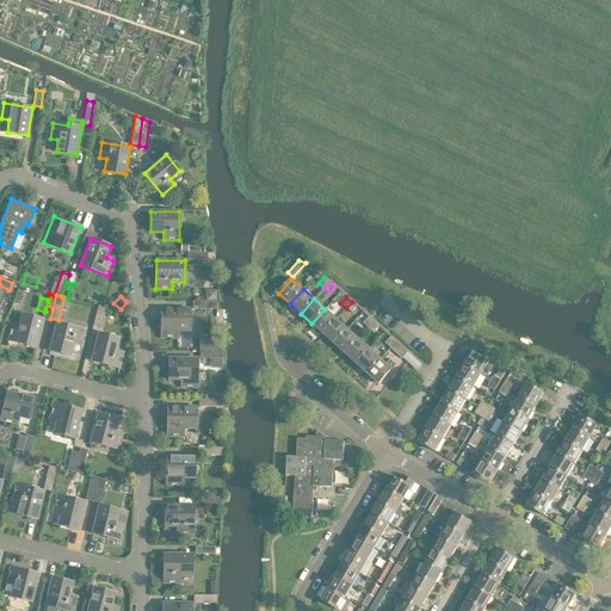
[(352,302),(346,308),(351,313),(357,307),(352,302)]
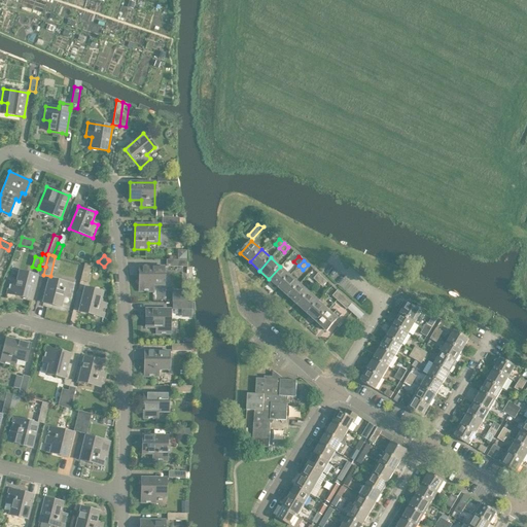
[(81,276),(88,277),(91,265),(84,264),(81,276)]
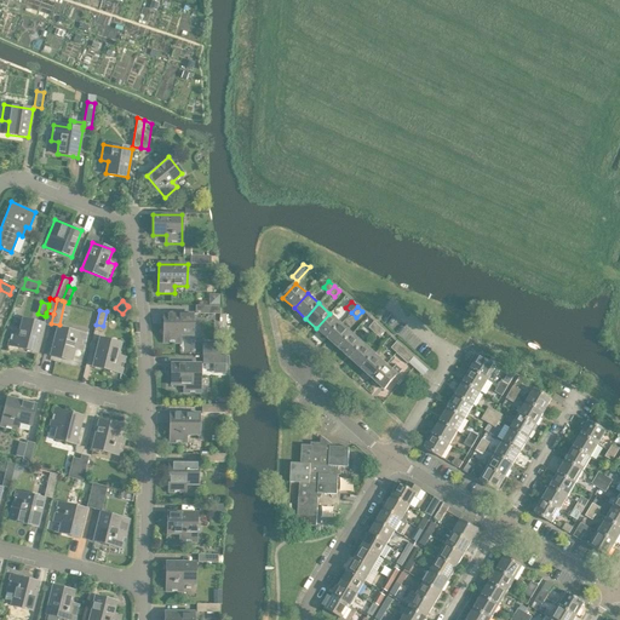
[(164,343),(179,343),(179,336),(193,336),(193,314),(164,314),(164,343)]
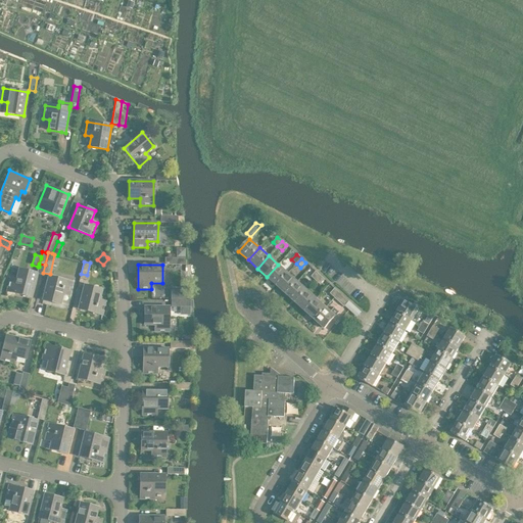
[(267,277),(276,285),(288,273),(278,265),(267,277)]
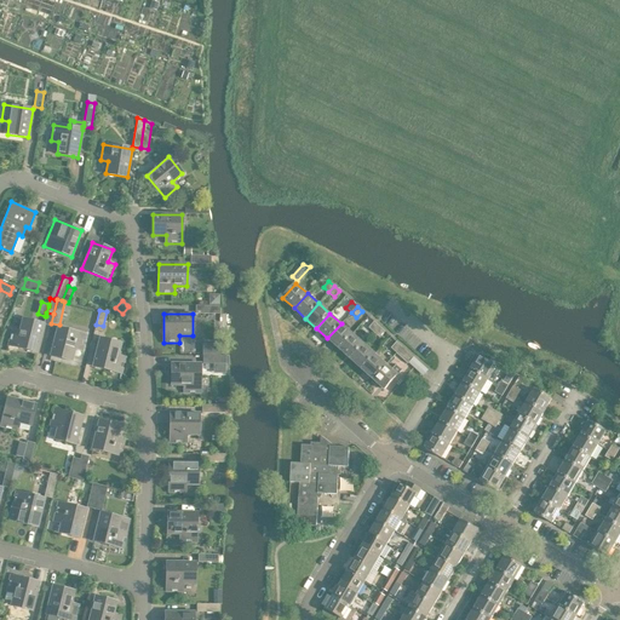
[(9,345),(36,352),(44,323),(22,319),(19,331),(12,329),(9,345)]
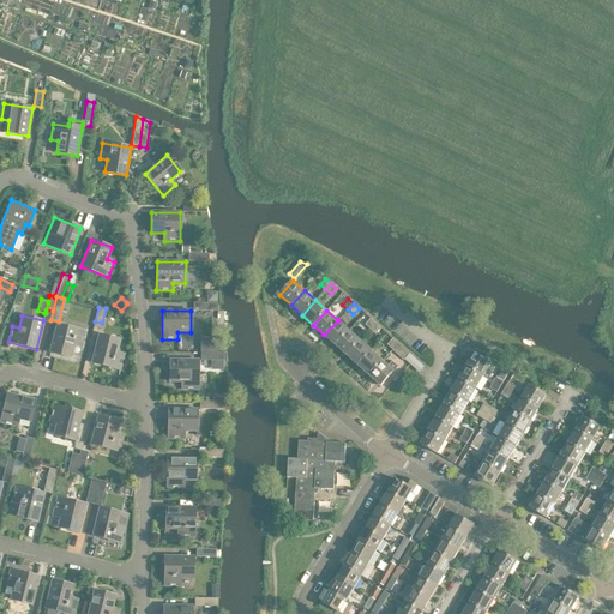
[(365,325),(371,330),(375,324),(371,318),(365,325)]
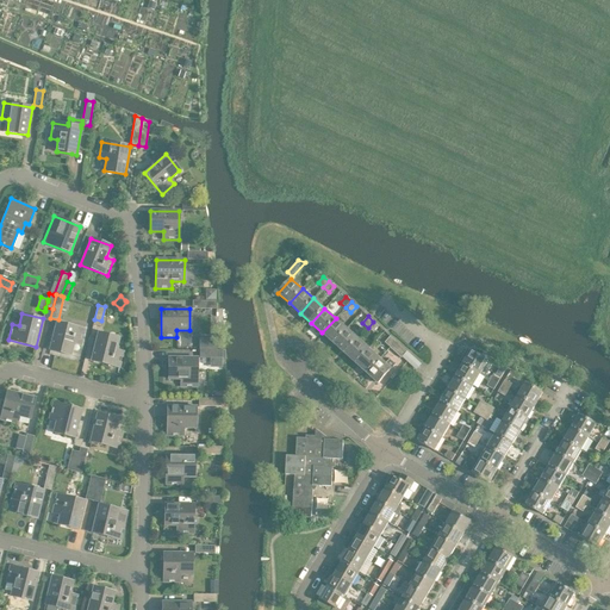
[(322,332),(334,343),(347,329),(336,318),(322,332)]
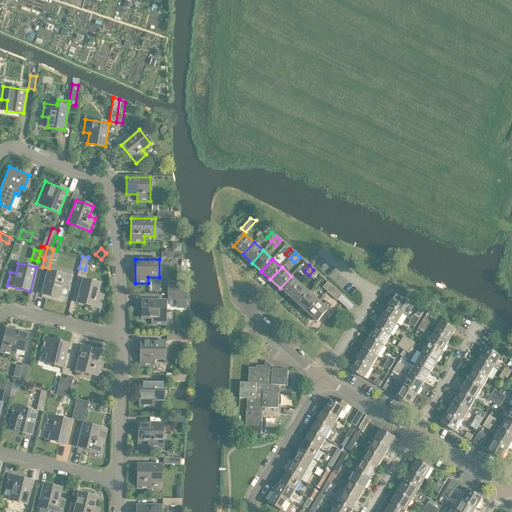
[(41,294),(59,298),(61,288),(67,289),(71,276),(47,270),(41,294)]
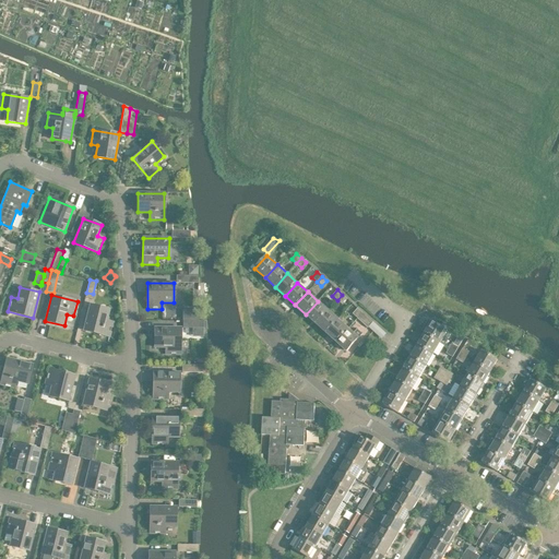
[(342,295),(337,300),(342,304),(347,298),(342,295)]
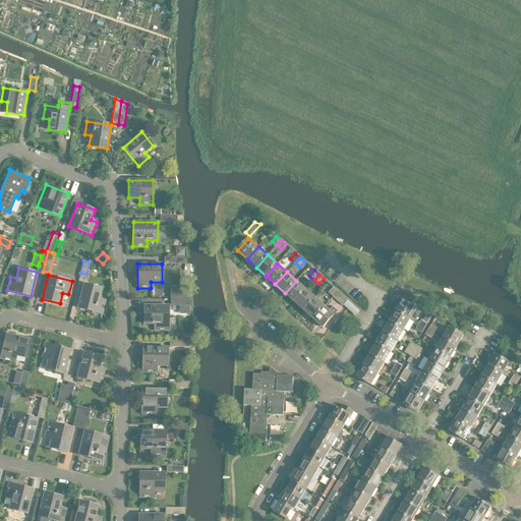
[(285,293),(294,301),(305,289),(296,281),(285,293)]
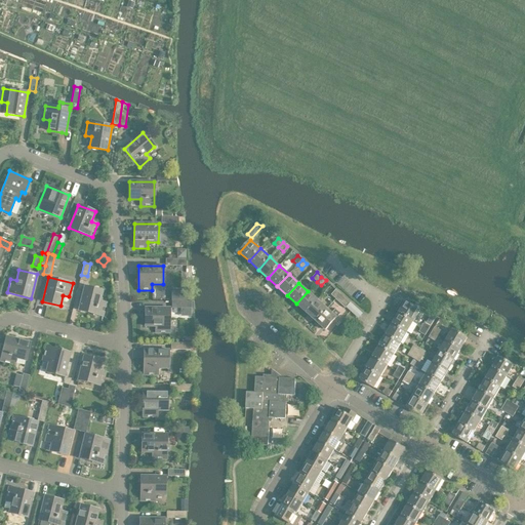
[(79,310),(103,316),(106,303),(99,300),(102,290),(84,286),(79,310)]
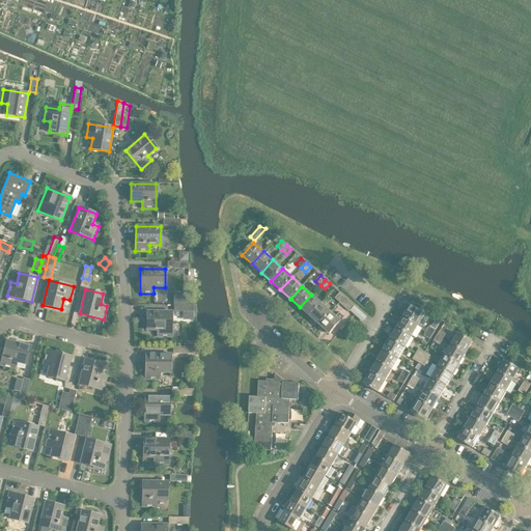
[(335,298),(340,302),(345,297),(340,292),(335,298)]
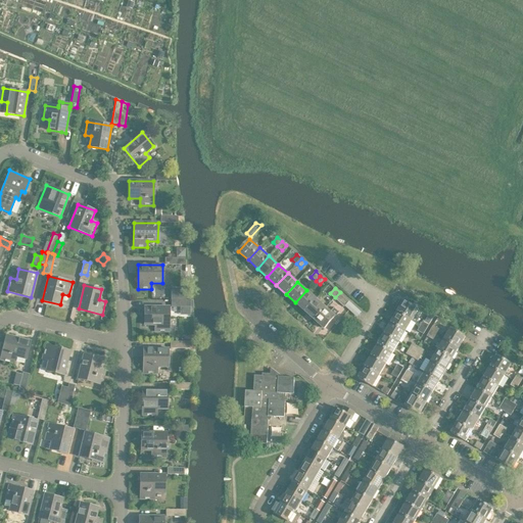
[(295,302),(304,312),(317,298),(306,290),(295,302)]
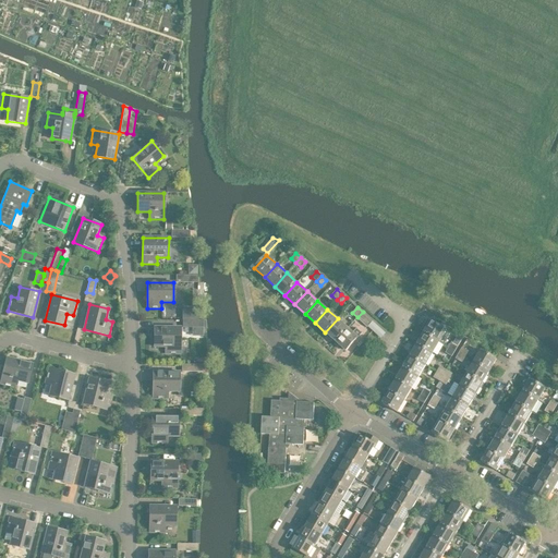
[(363,312),(358,317),(368,327),(373,322),(363,312)]
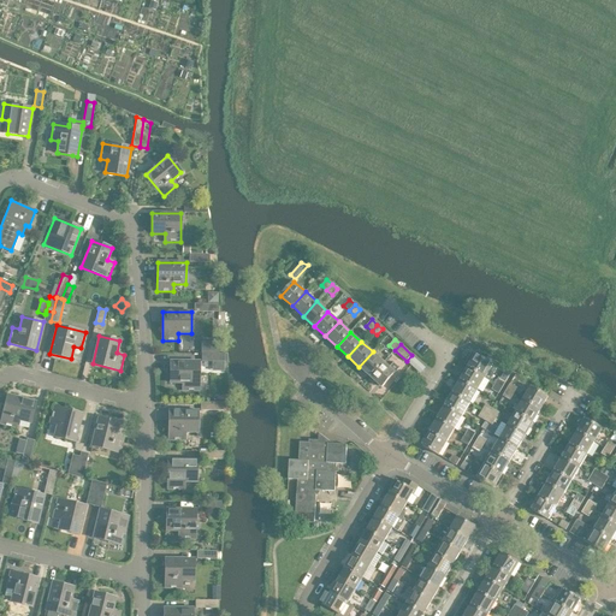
[(359,367),(371,377),(384,362),(373,351),(359,367)]
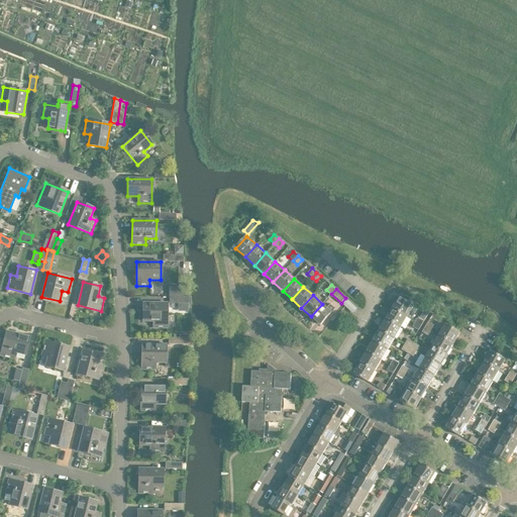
[(399,297),(393,308),(407,316),(413,305),(399,297)]
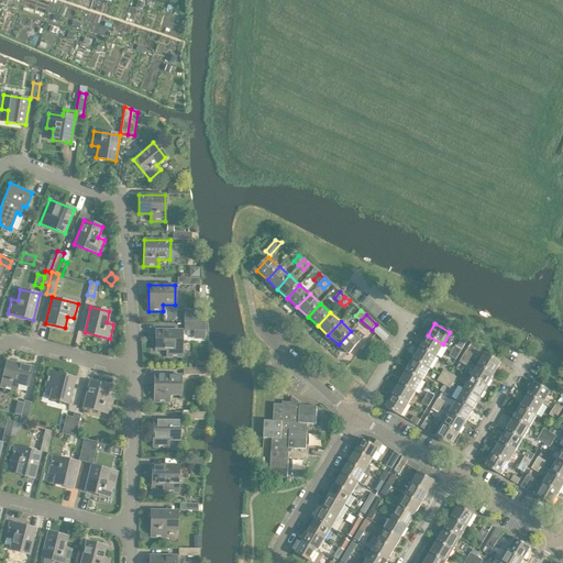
[(387,334),(376,324),(372,330),(383,340),(387,334)]
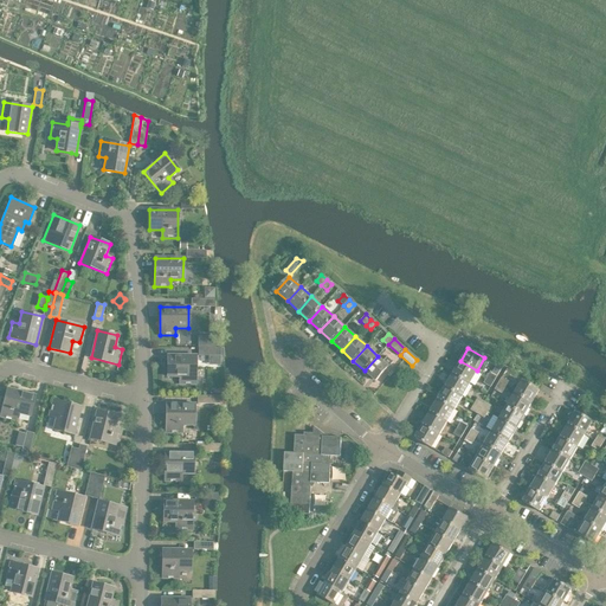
[(167,376),(180,376),(180,384),(195,384),(195,355),(167,355),(167,376)]
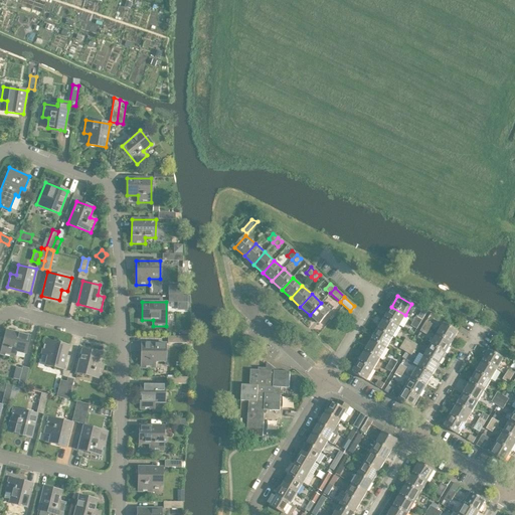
[(321,303),(310,315),(319,323),(333,308),(329,305),(326,308),(321,303)]
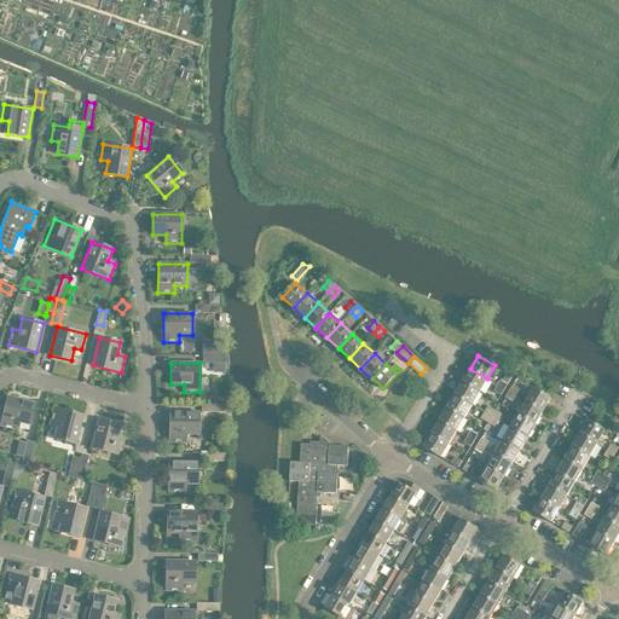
[(470,369),(462,382),(480,392),(487,379),(470,369)]
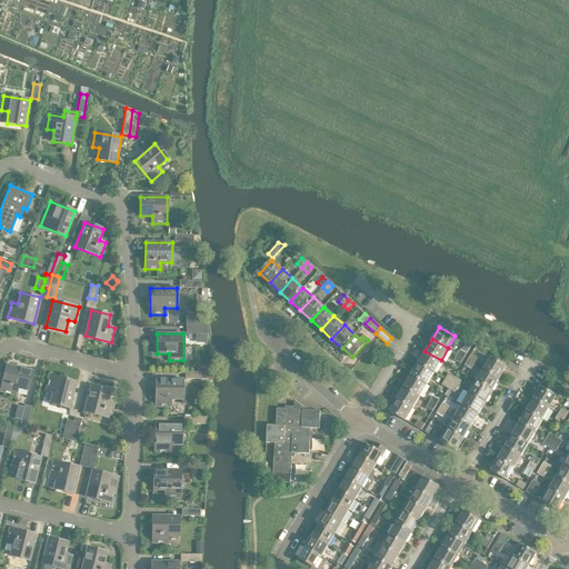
[(460,348),(457,353),(463,358),(467,352),(460,348)]
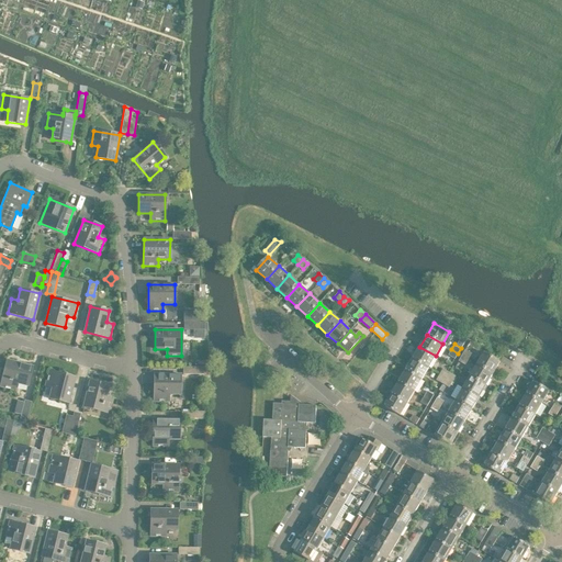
[(419,347),(413,358),(428,368),(436,356),(419,347)]
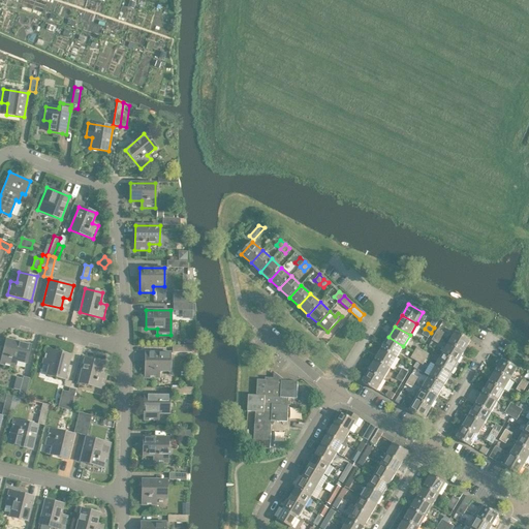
[(431,333),(425,329),(422,334),(428,338),(431,333)]
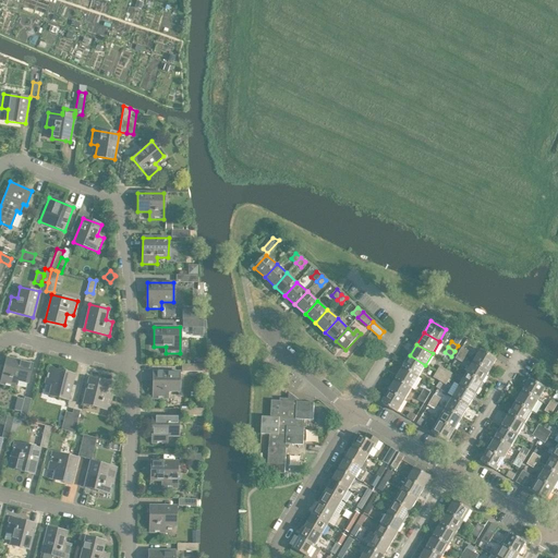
[(462,348),(459,353),(465,356),(469,351),(462,348)]
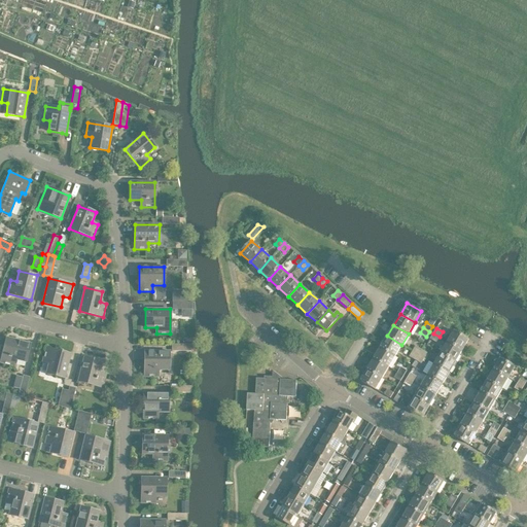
[(454,330),(448,342),(462,350),(468,339),(454,330)]
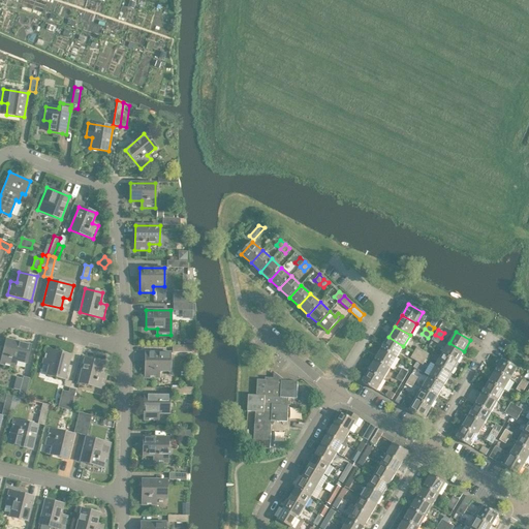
[(441,338),(435,335),(432,340),(438,343),(441,338)]
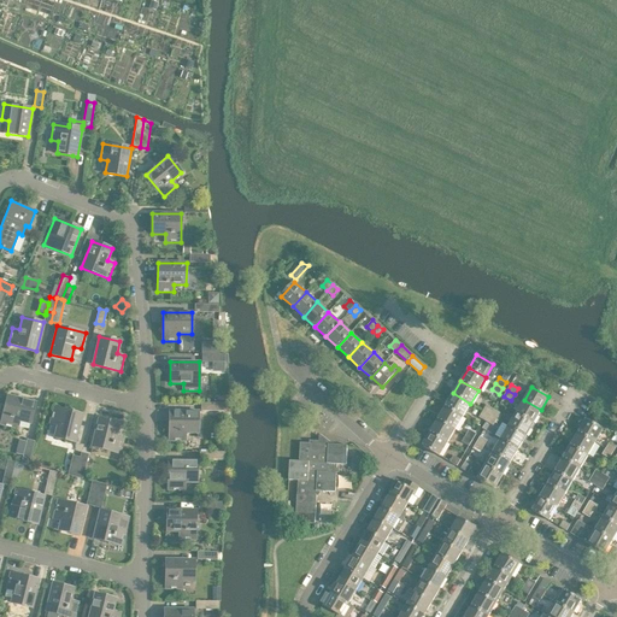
[(453,393),(446,406),(463,417),(470,404),(453,393)]
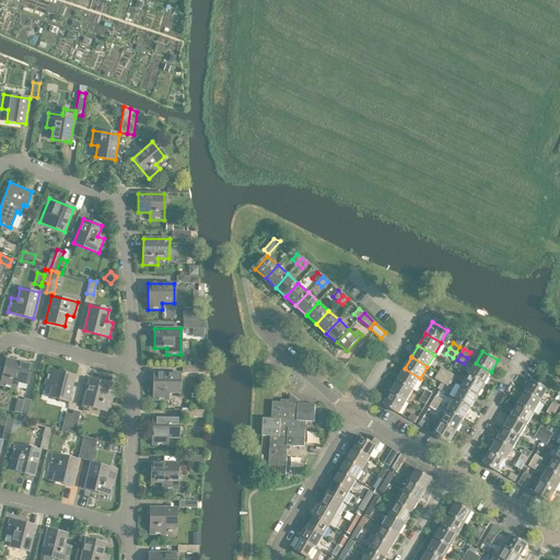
[(0,385),(14,388),(16,382),(27,384),(32,365),(7,359),(0,385)]
